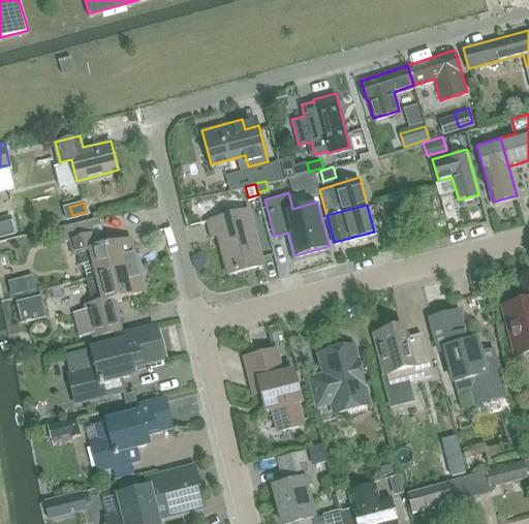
[(262,263),(248,208),(207,219),(211,235),(217,234),(227,272),(262,263)]
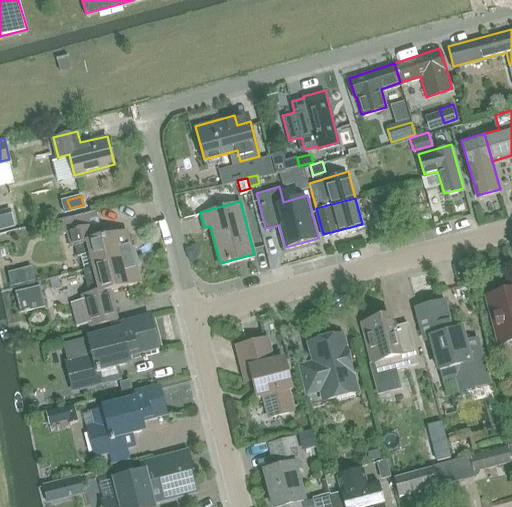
[(88,210),(57,218),(61,232),(67,230),(71,244),(74,243),(77,254),(80,253),(83,267),(93,265),(133,254),(127,229),(95,237),(88,210)]
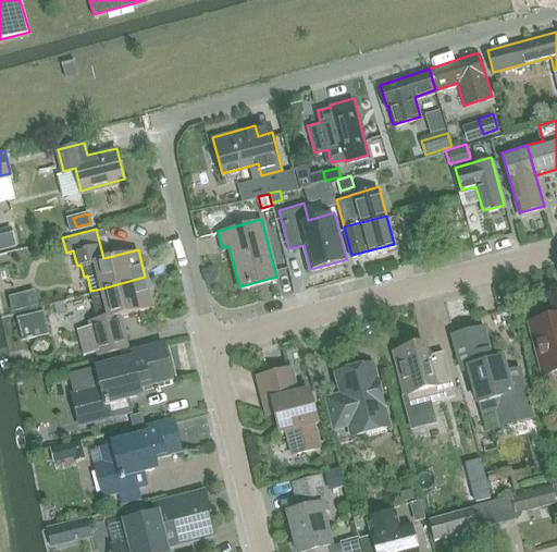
[(145,277),(101,289),(90,291),(98,318),(95,319),(90,319),(99,355),(126,347),(118,314),(152,305),(145,277)]
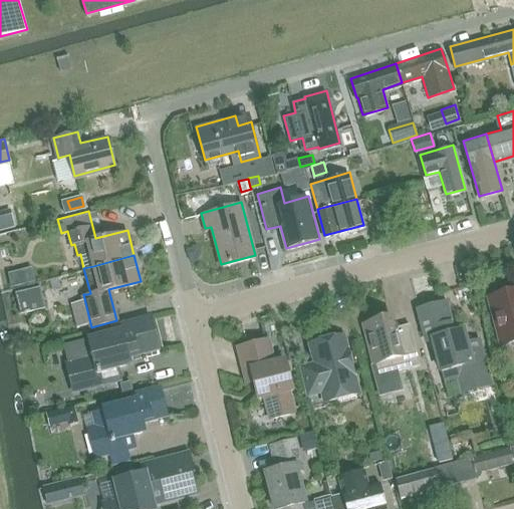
[(38,285),(13,292),(18,312),(43,305),(38,285)]
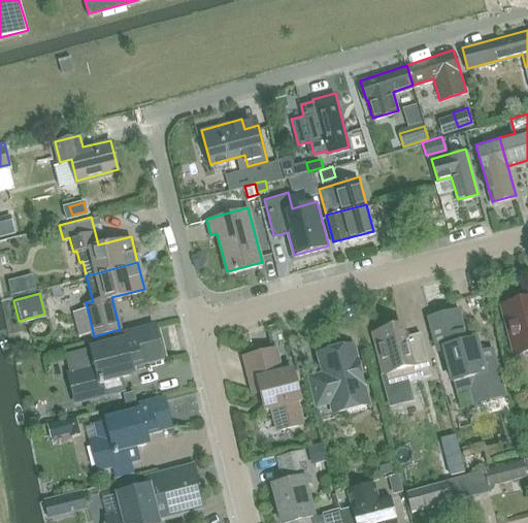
[(527,296),(503,302),(517,352),(522,351),(526,355),(527,354),(527,296)]
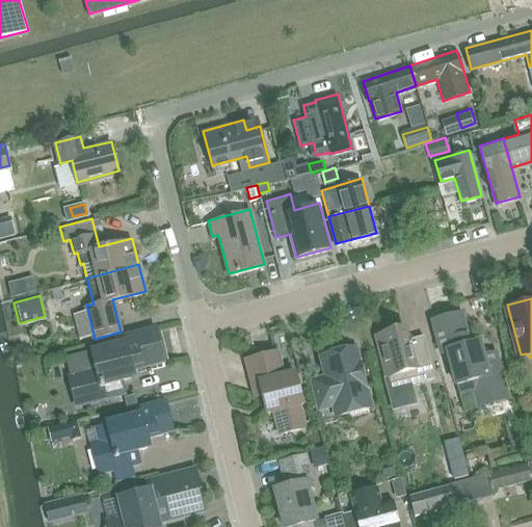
[(469,342),(461,315),(457,312),(432,319),(442,351),(447,349),(456,383),(459,392),(475,388),(479,403),(507,396),(495,350),(482,353),(479,343),(475,341),(469,342)]
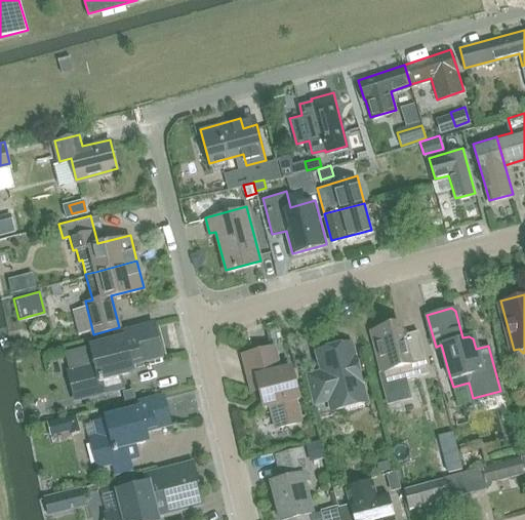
[(161,354),(154,324),(153,322),(114,333),(115,338),(63,352),(68,369),(75,398),(122,386),(119,373),(129,370),(131,366),(130,362),(161,354)]
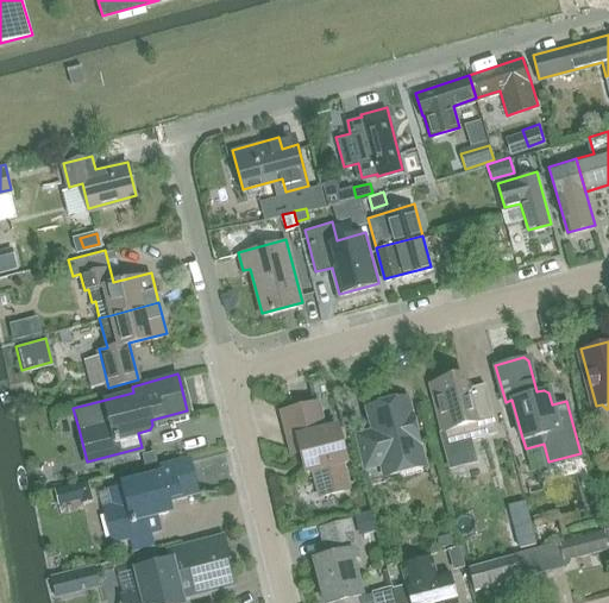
[(465,382),(463,374),(431,382),(443,429),(441,429),(451,466),(479,459),(473,437),(497,431),(485,382),(471,385),(470,384),(470,383),(469,383),(468,382),(465,382)]
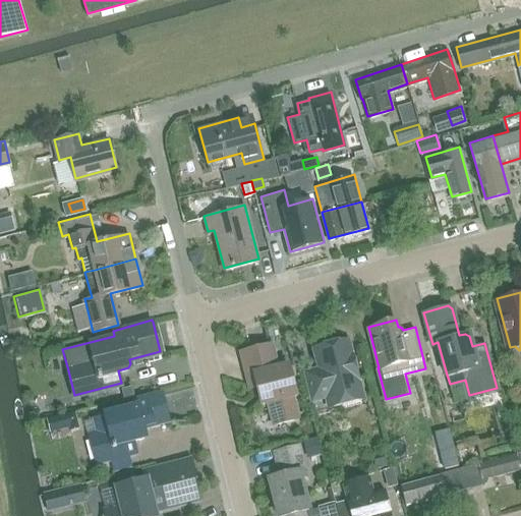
[(351,352),(347,338),(313,346),(320,368),(306,371),(312,397),(336,392),(338,403),(363,397),(358,378),(355,365),(355,366),(355,367),(351,367),(349,357),(352,356),(352,357),(353,357),(352,352),(351,352)]
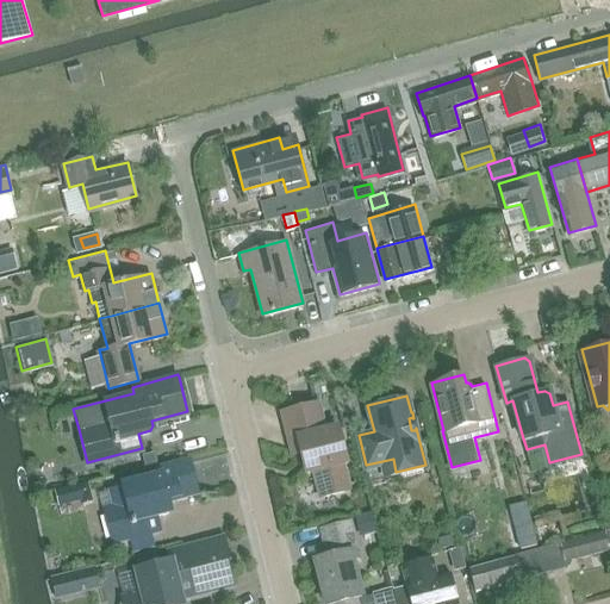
[(324,429),(317,402),(282,410),(293,452),(300,449),(306,471),(315,468),(321,494),(348,487),(342,461),(347,460),(338,425),(324,429)]
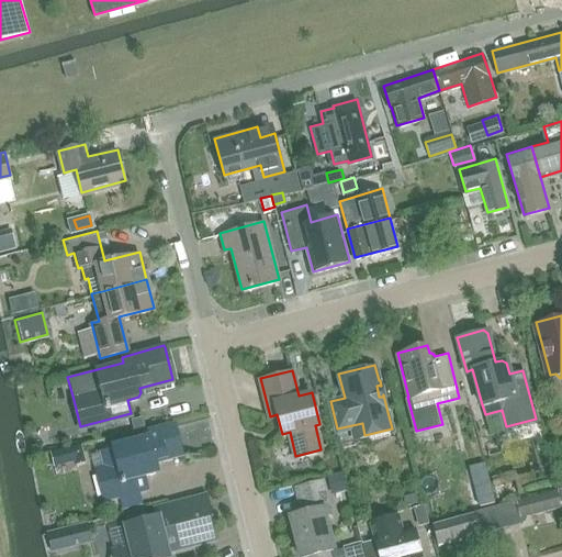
[(130,418),(133,430),(144,426),(141,415),(130,418)]
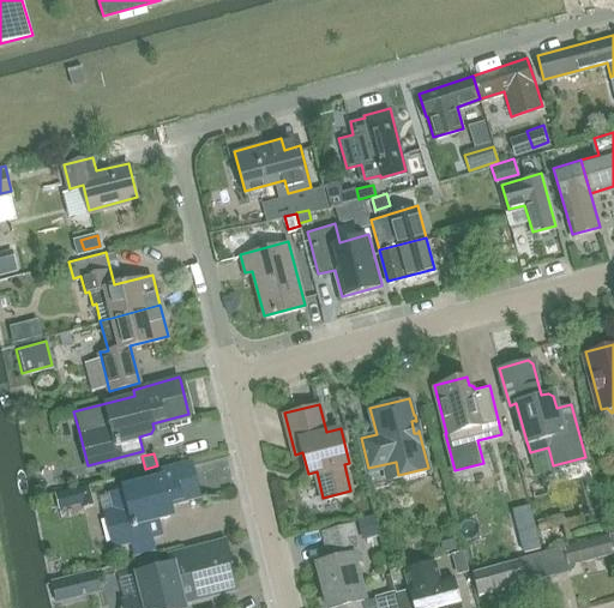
[(154,533),(161,531),(157,517),(168,513),(172,509),(169,501),(198,494),(191,462),(160,469),(161,476),(100,492),(114,542),(131,539),(134,554),(158,548),(154,533)]
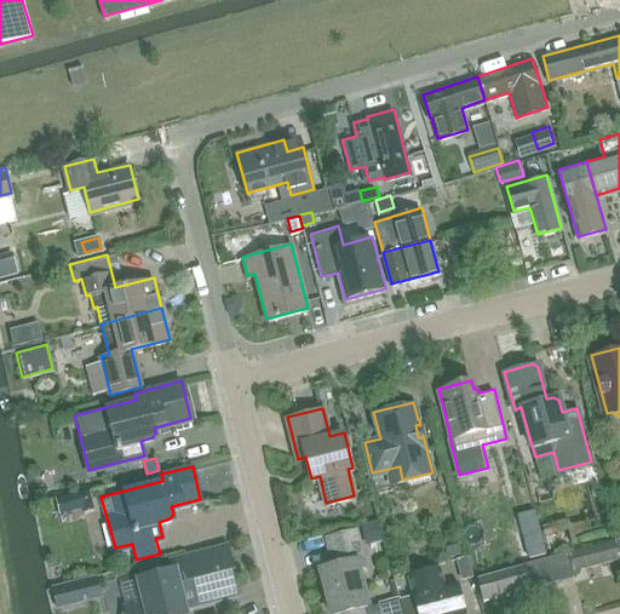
[(89,488),(78,491),(82,510),(93,506),(89,488)]
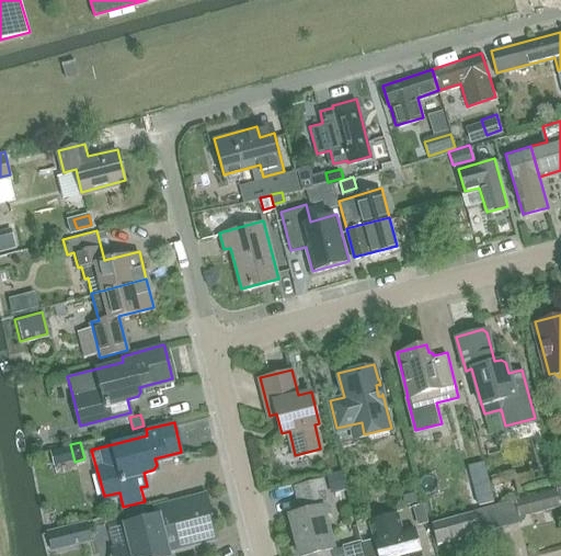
[(338,453),(324,456),(328,472),(342,468),(338,453)]
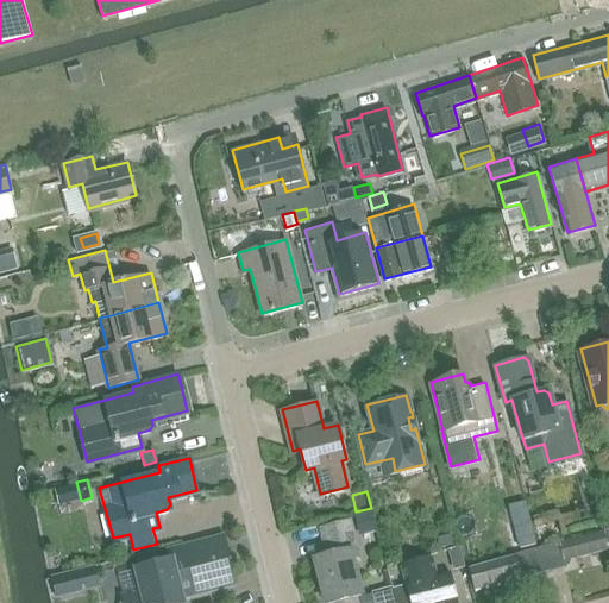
[(535,542),(525,500),(508,504),(519,547),(535,542)]
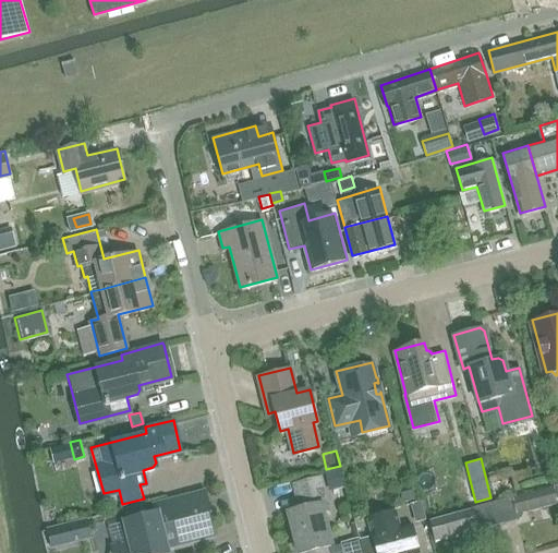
[(340,466),(326,469),(331,489),(344,485),(340,466)]
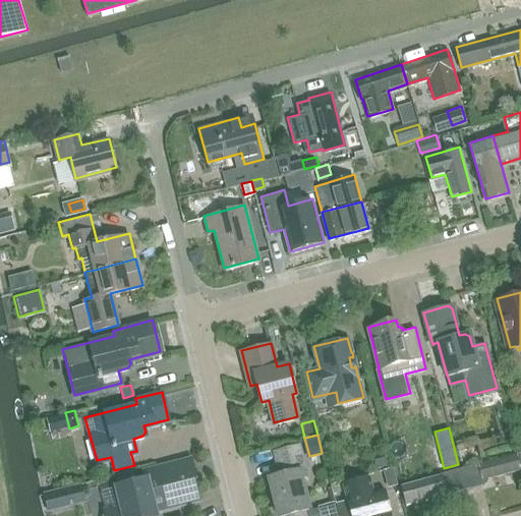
[(307,515),(301,492),(306,491),(298,458),(301,457),(298,444),(275,450),(281,474),(269,477),(279,515),(282,515),(307,515)]
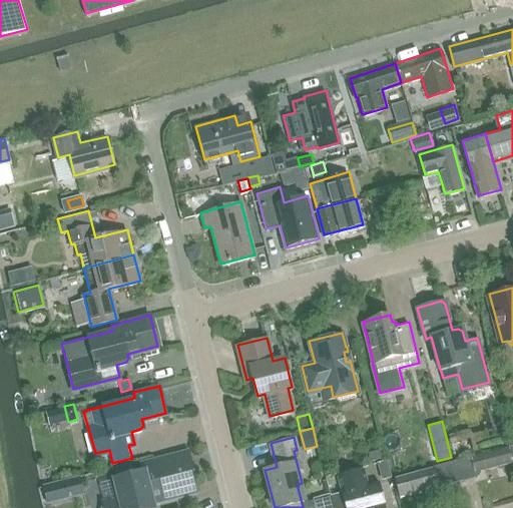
[(474,470),(512,460),(509,444),(450,460),(446,461),(437,464),(433,465),(433,466),(395,476),(400,495),(475,474),(474,470)]
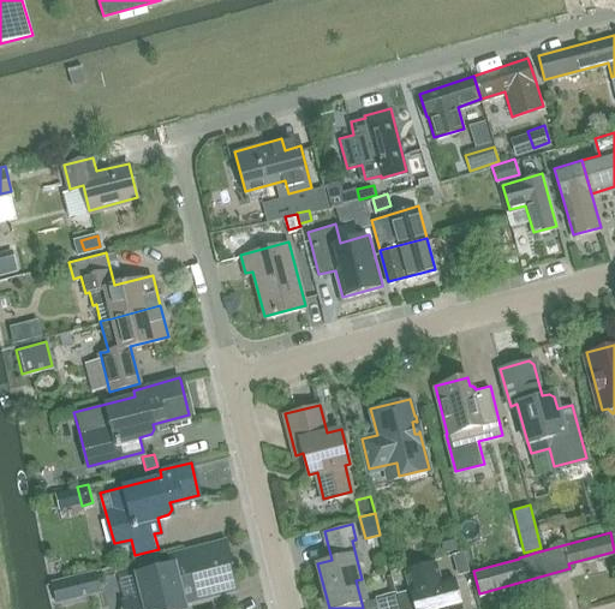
[(454,537),(441,541),(443,550),(458,547),(454,537)]
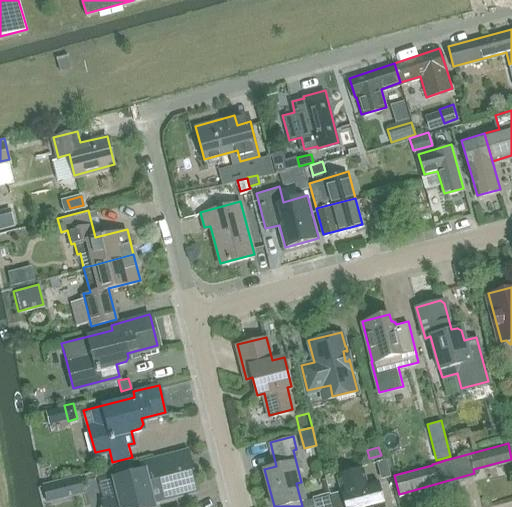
[(104,506),(148,506),(151,506),(153,503),(152,500),(178,493),(176,485),(195,480),(187,449),(141,461),(143,469),(114,476),(119,494),(102,498),(104,506)]
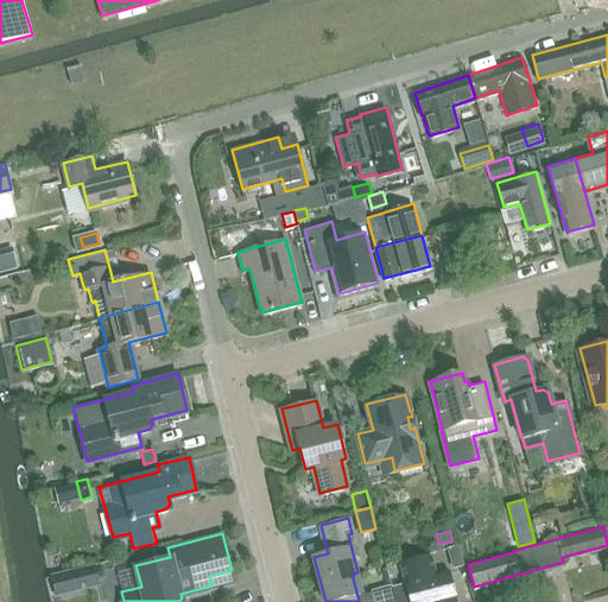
[(458,543),(448,546),(453,566),(464,564),(458,543)]
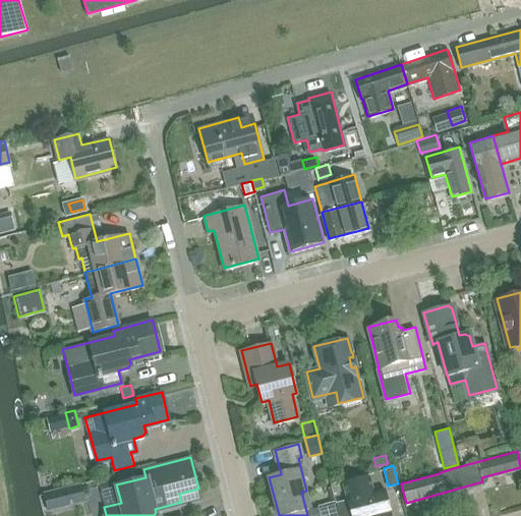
[(374,491),(370,474),(344,482),(347,498),(336,501),(335,500),(319,504),(321,515),(347,515),(351,515),(383,515),(391,514),(385,489),(374,491)]
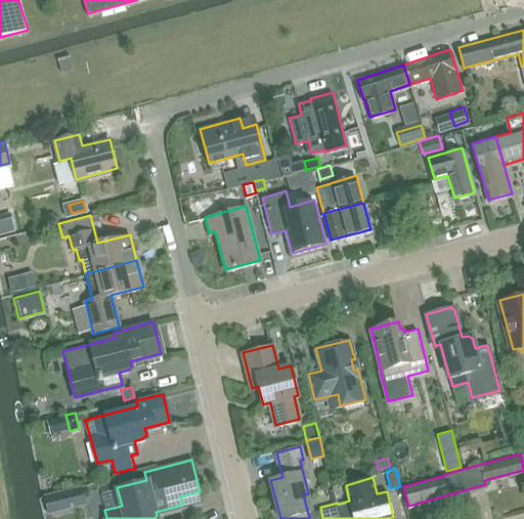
[(58,490),(45,493),(49,511),(62,507),(58,490)]
